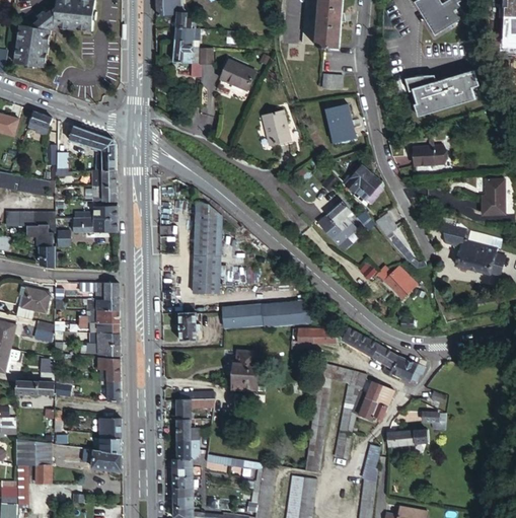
[(32,26),(18,24),(13,62),(24,64),(24,66),(32,68),(32,65),(45,67),(50,29),(53,26),(90,30),(92,19),(94,19),(95,11),(93,11),(93,0),(56,0),(55,8),(52,8),(45,13),(43,10),(37,15),(39,18),(32,22),(32,26)]
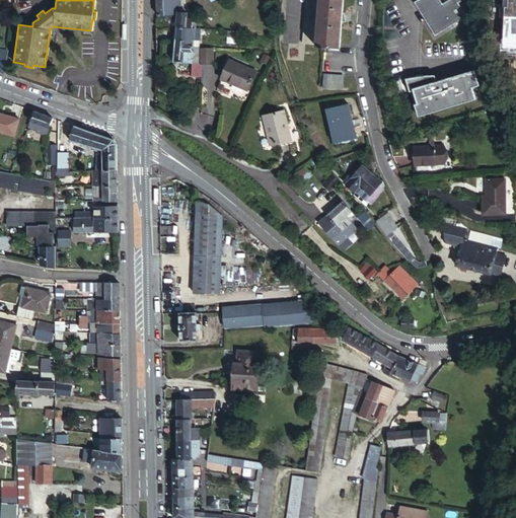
[(177,0),(154,0),(155,6),(155,8),(156,16),(161,16),(162,14),(169,14),(169,10),(179,9),(177,0)]
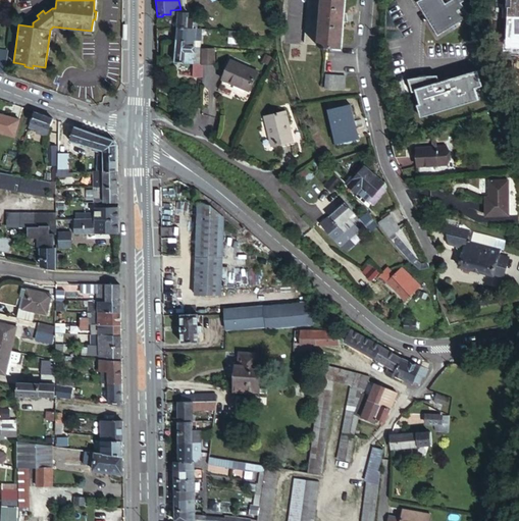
[(320,0),(306,0),(304,43),(317,44),(320,0)]
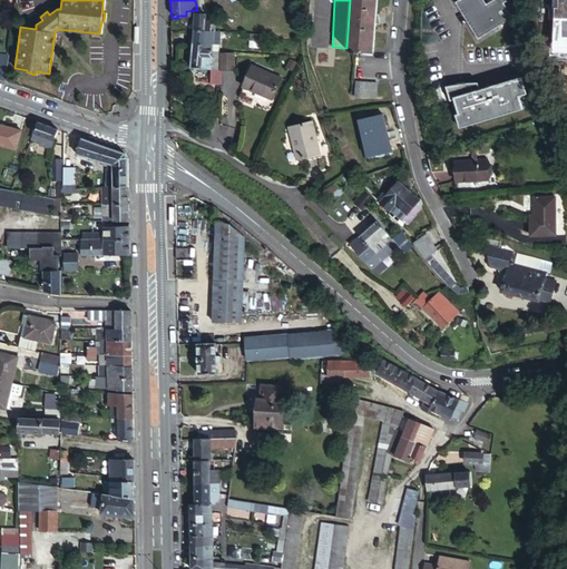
[(374,0),(350,0),(346,48),(346,50),(371,51),(374,0)]
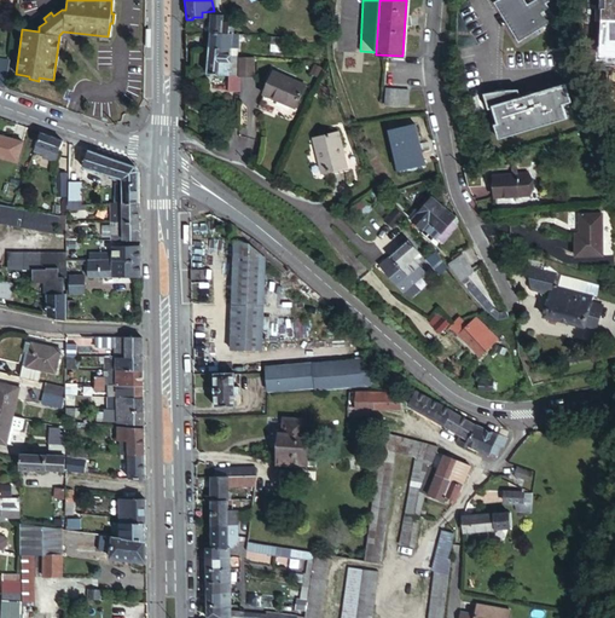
[(489,0),(489,1),(512,41),(551,18),(541,3),(544,0),(489,0)]
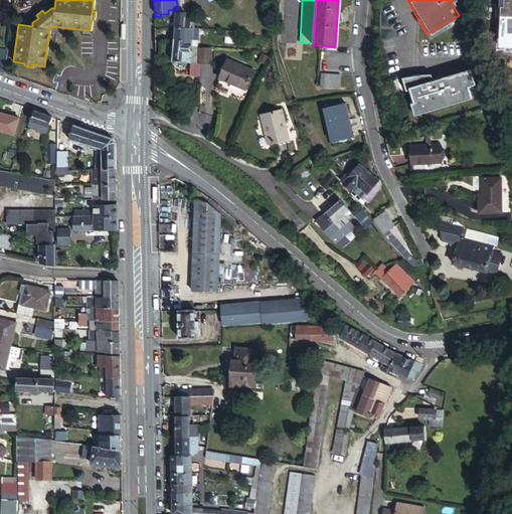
[(175,12),(174,26),(190,27),(190,17),(185,17),(185,12),(175,12)]
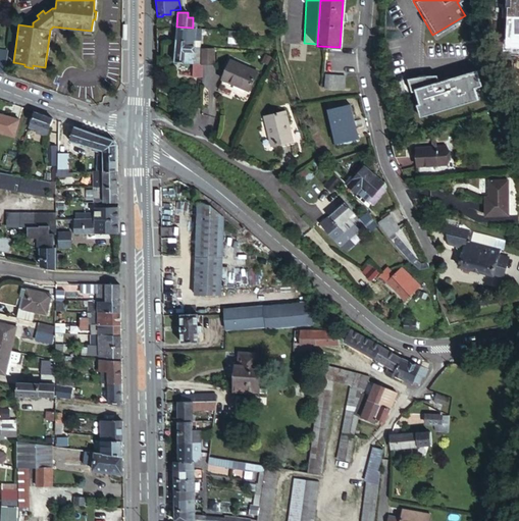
[(193,28),(176,27),(176,40),(194,41),(195,28),(193,28)]
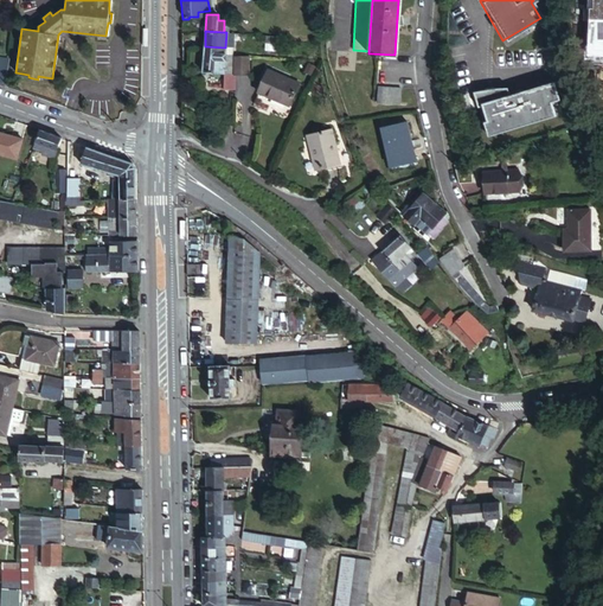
[(199,37),(181,36),(181,45),(199,46),(199,37)]
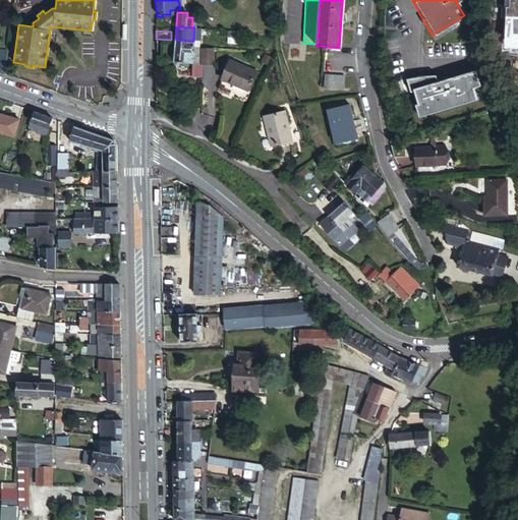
[(174,61),(192,62),(193,47),(193,41),(176,40),(174,61)]
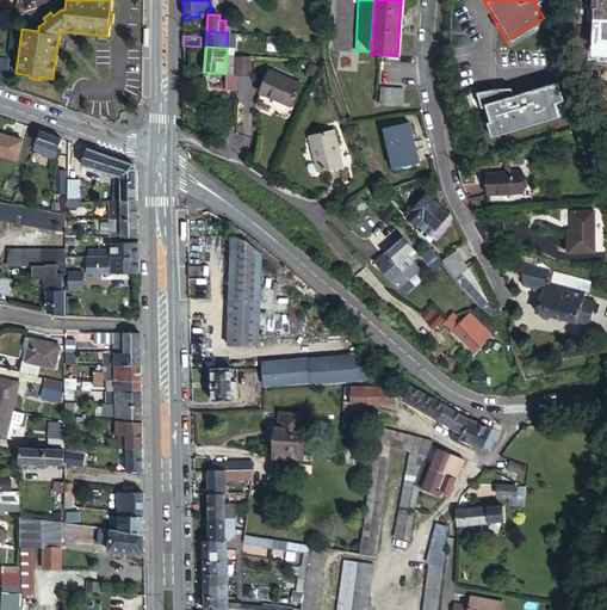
[(248,56),(234,56),(231,74),(234,74),(247,74),(248,56)]
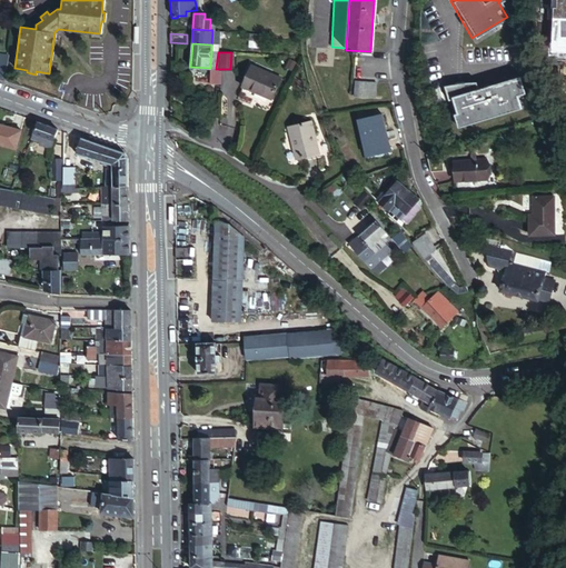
[(249,65),(239,85),(268,98),(278,78),(249,65)]
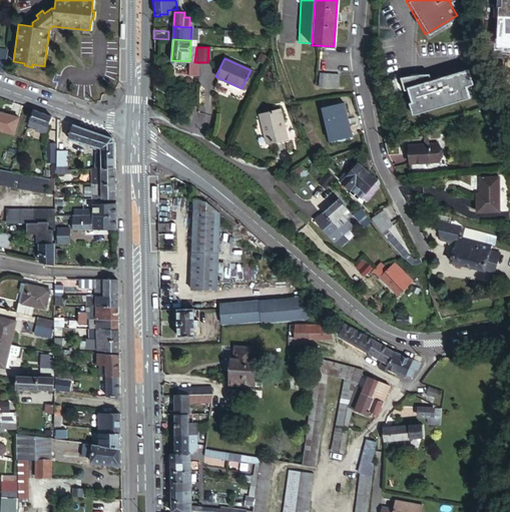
[(188,74),(197,74),(196,62),(194,62),(189,61),(188,74)]
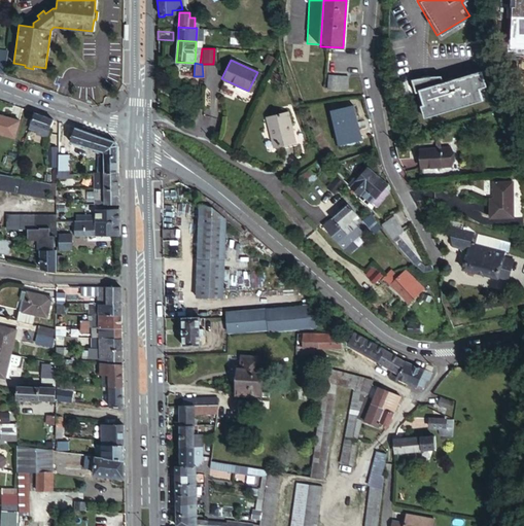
[(346,67),(324,64),(322,78),(345,81),(346,67)]
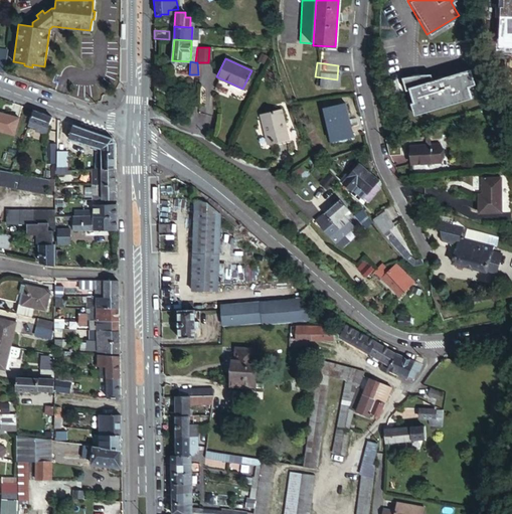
[(413,114),(470,95),(466,83),(474,80),(469,65),(432,77),(430,71),(411,74),(400,76),(404,89),(408,88),(413,101),(409,102),(413,114)]
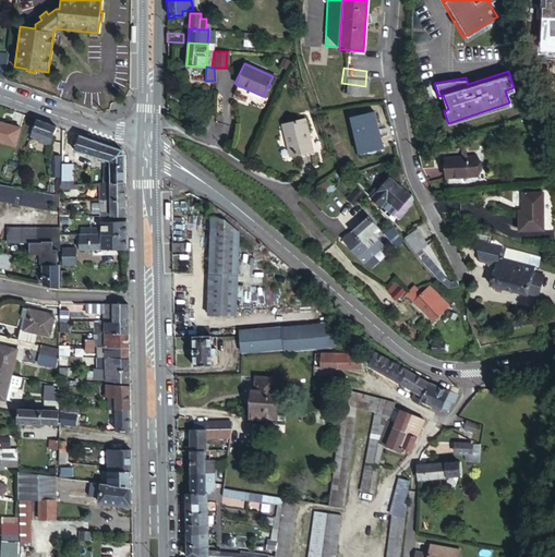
[(373,112),(351,118),(357,141),(360,140),(363,152),(382,147),(373,112)]
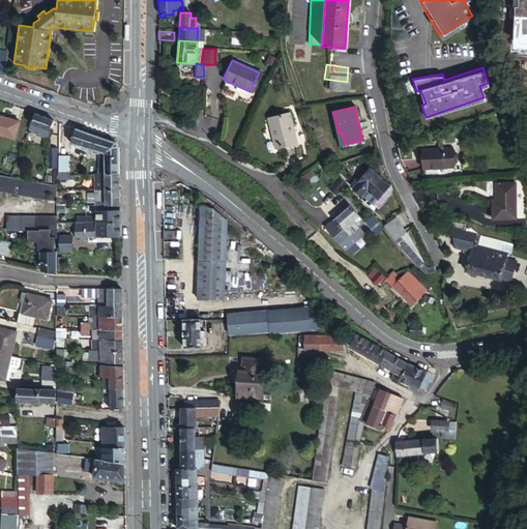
[(288,111),(267,116),(274,145),(295,140),(288,111)]
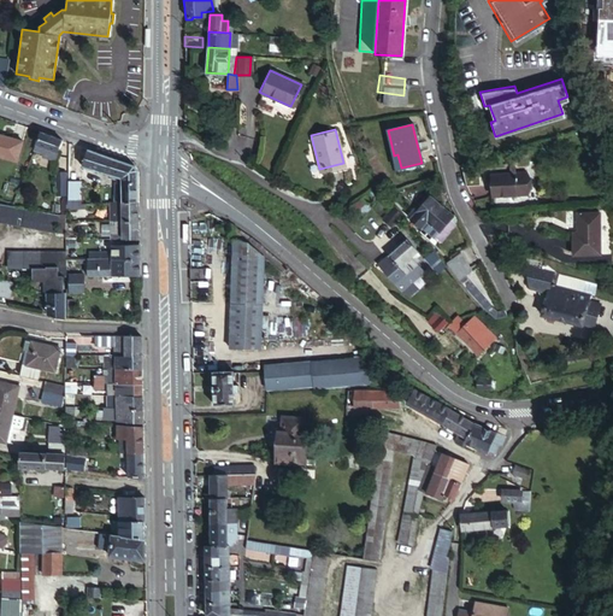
[(60,138),(37,130),(31,147),(42,151),(41,156),(52,159),(60,138)]
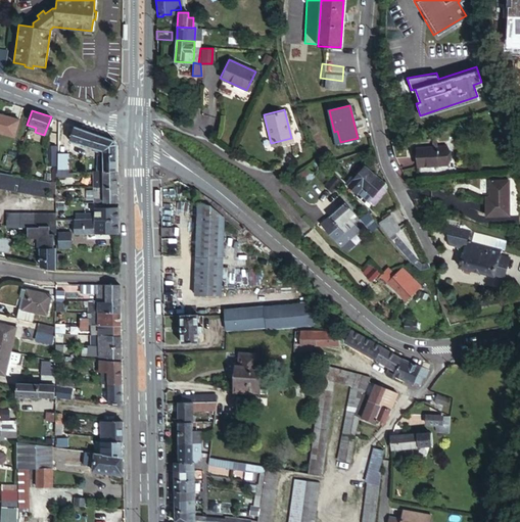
[(0,133),(13,136),(17,119),(0,113),(0,133)]
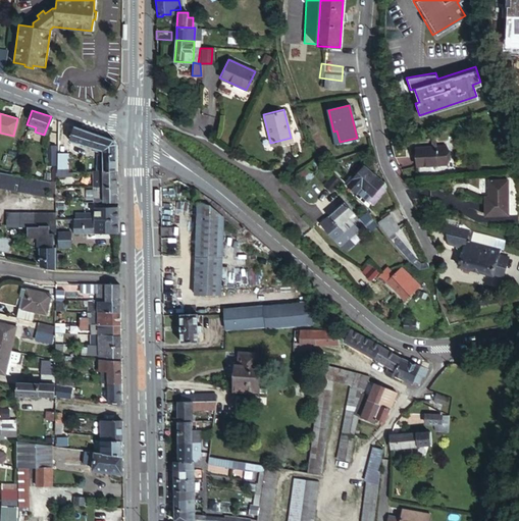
[(112,139),(102,135),(73,125),(72,124),(67,140),(91,147),(96,148),(96,151),(96,157),(96,171),(117,170),(116,143),(112,139)]
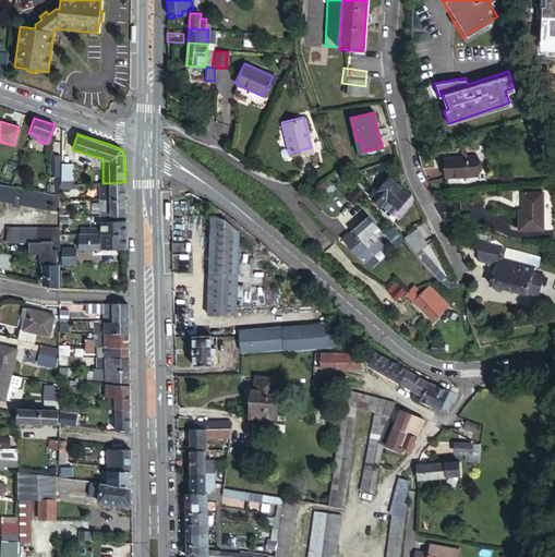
[(482,150),(450,155),(453,173),(484,170),(482,150)]
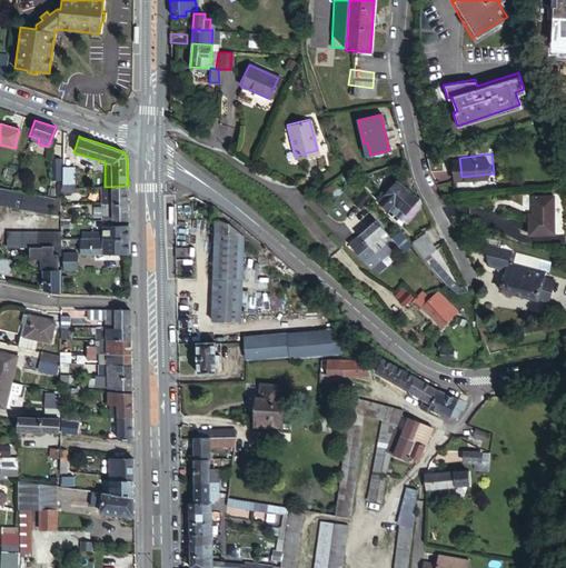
[(58,158),(48,157),(47,179),(58,179),(58,158)]
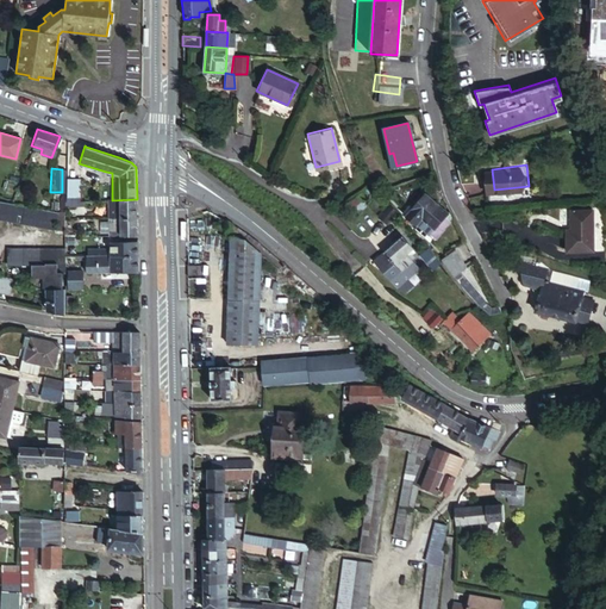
[(77,178),(64,178),(64,197),(64,202),(67,202),(68,202),(77,202),(77,180),(77,178)]
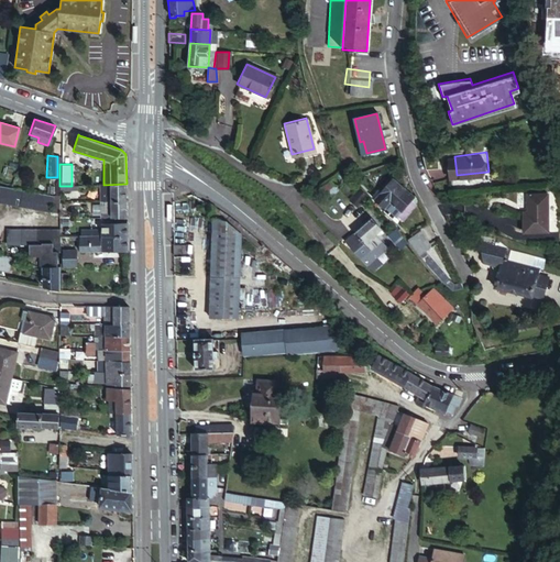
[(372,190),(392,211),(412,193),(392,172),(372,190)]
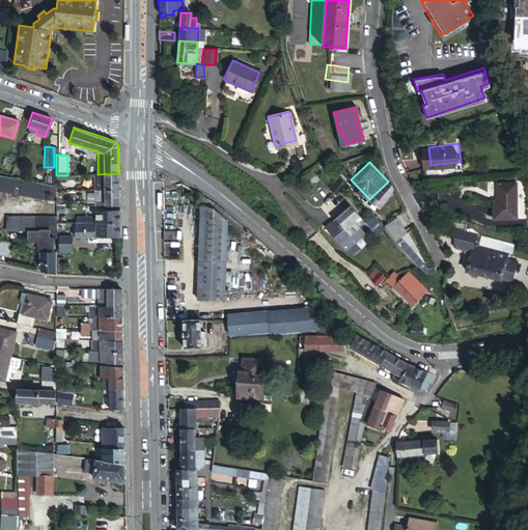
[(316,164),(310,169),(314,172),(316,175),(322,169),(316,164)]
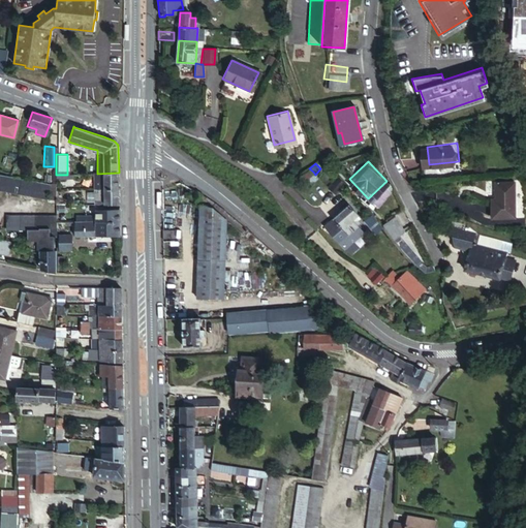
[(313,172),(309,168),(300,177),(304,181),(313,172)]
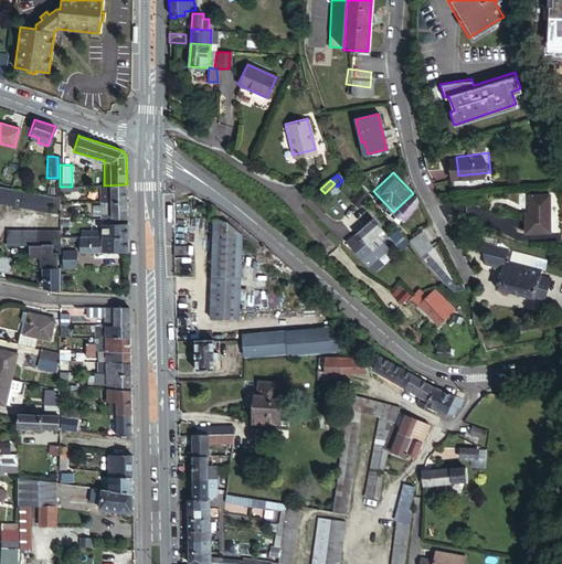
[(127,200),(127,184),(101,185),(97,185),(97,203),(112,200),(127,200)]
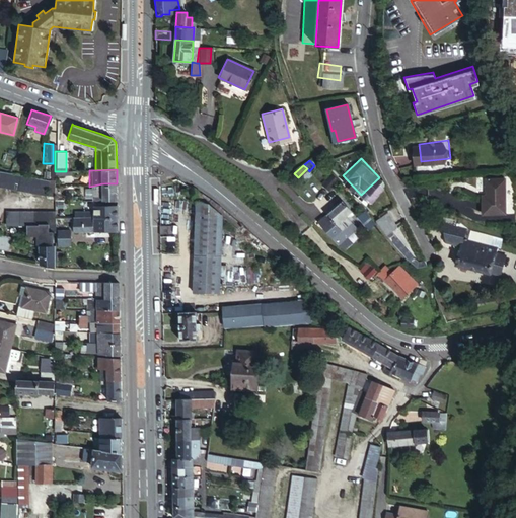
[(48,180),(10,173),(0,171),(0,187),(46,195),(55,196),(54,181),(52,180),(48,180)]
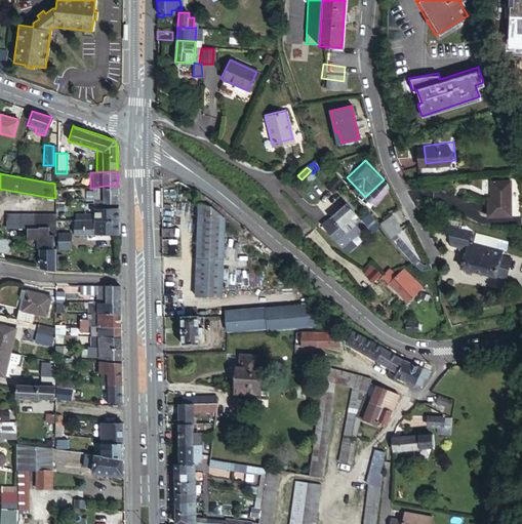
[(323,175),(317,183),(325,190),(331,182),(323,175)]
